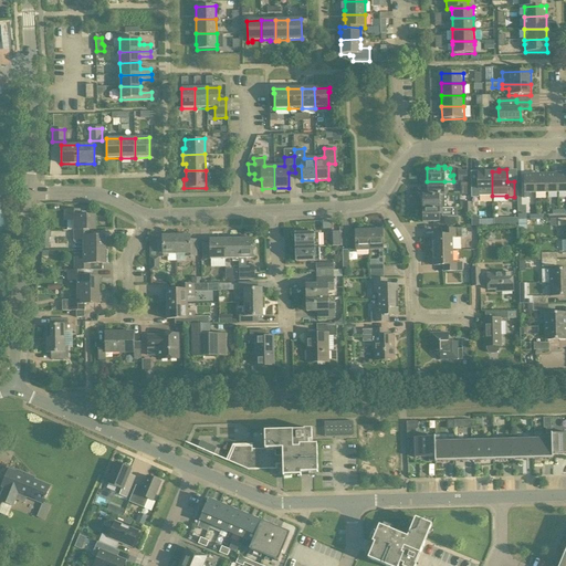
[(460,181),(467,181),(467,170),(458,171),(458,181),(460,181)]
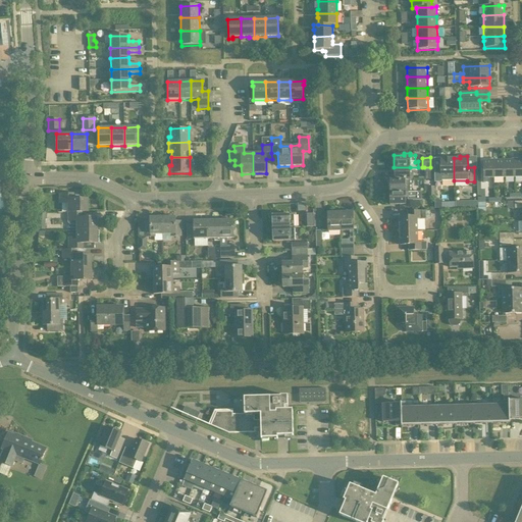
[(454,180),(454,158),(448,159),(448,157),(440,157),(440,168),(433,168),(434,183),(441,183),(441,181),(454,180)]
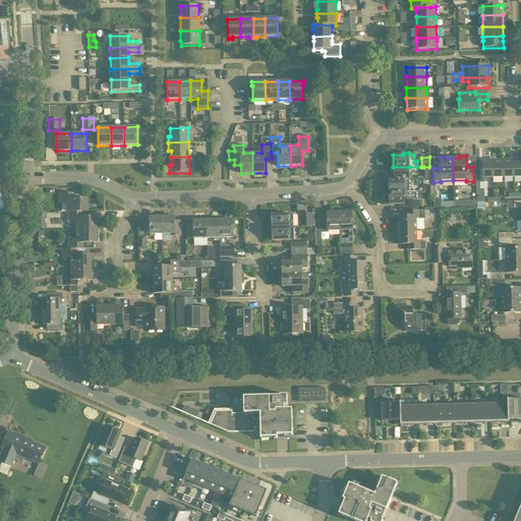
[(493,160),(481,160),(481,178),(494,178),(493,160)]
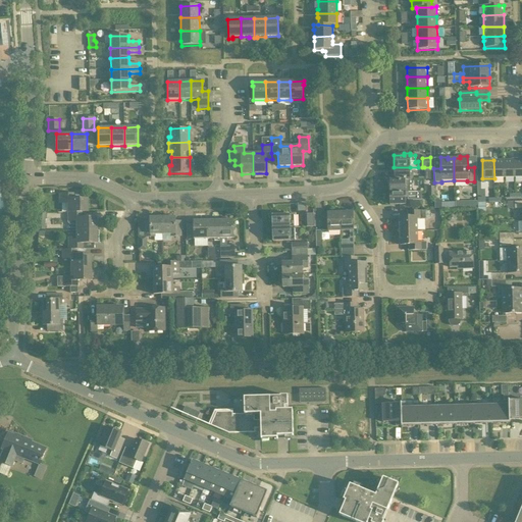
[(504,160),(493,160),(494,178),(505,178),(504,160)]
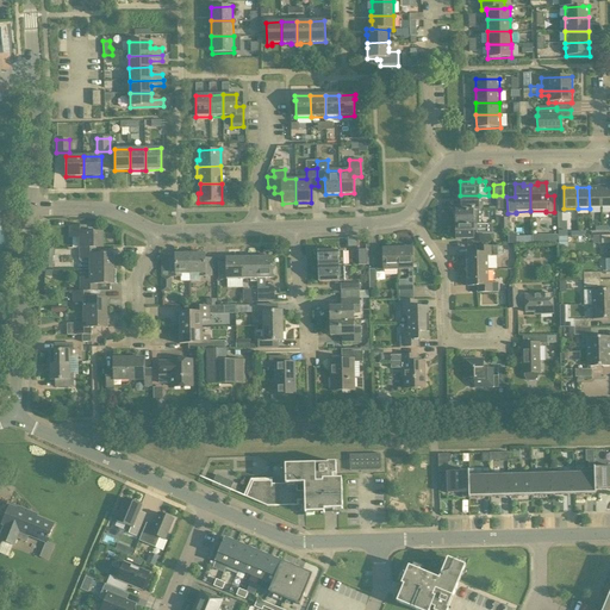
[(590,209),(602,207),(602,187),(589,187),(590,209)]
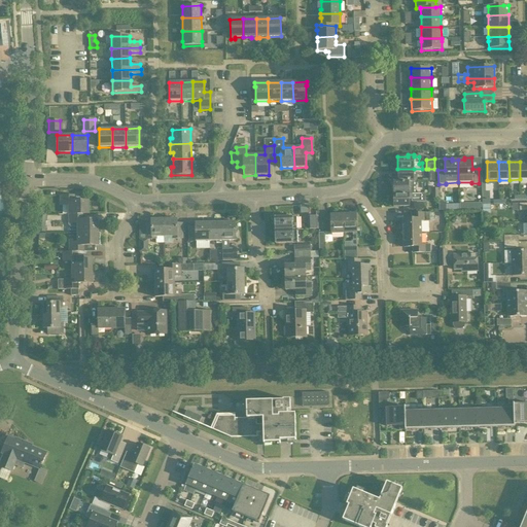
[(397,169),(397,181),(409,181),(417,181),(417,176),(414,176),(414,169),(397,169)]
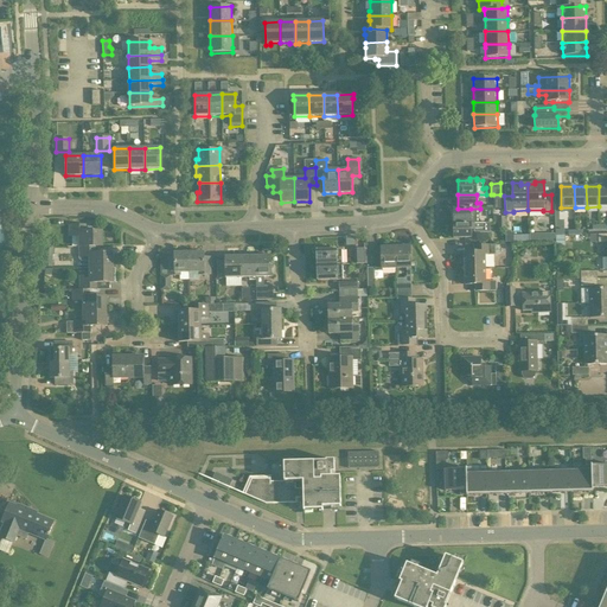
[(471,209),(458,209),(452,209),(452,224),(471,223),(475,223),(475,216),(471,216),(471,209)]
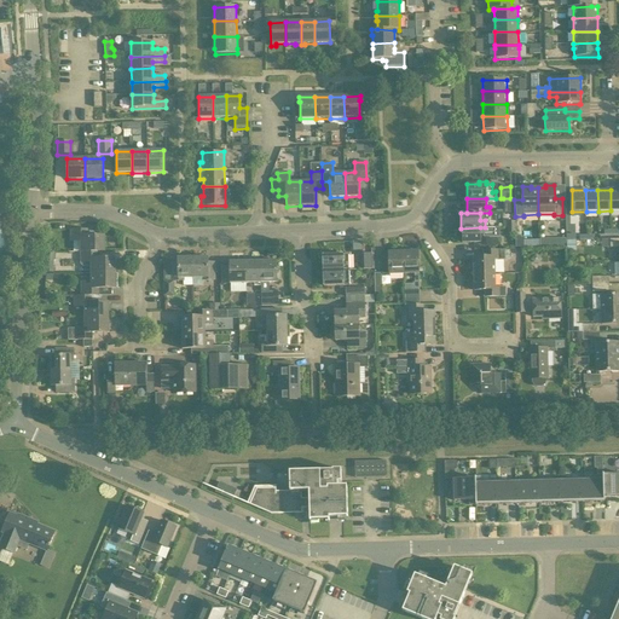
[(480,227),(461,229),(462,243),(480,243),(480,235),(492,235),(491,227),(485,227),(480,227)]
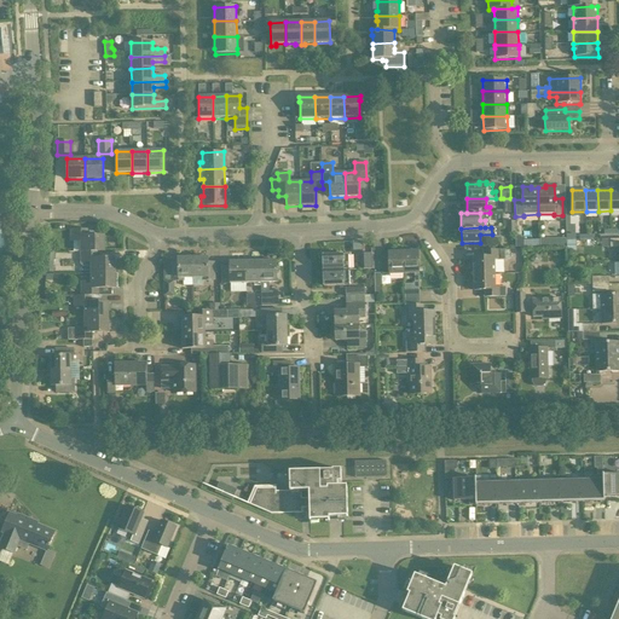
[(80,253),(98,253),(105,252),(104,237),(88,237),(87,230),(70,230),(70,241),(80,241),(80,253)]
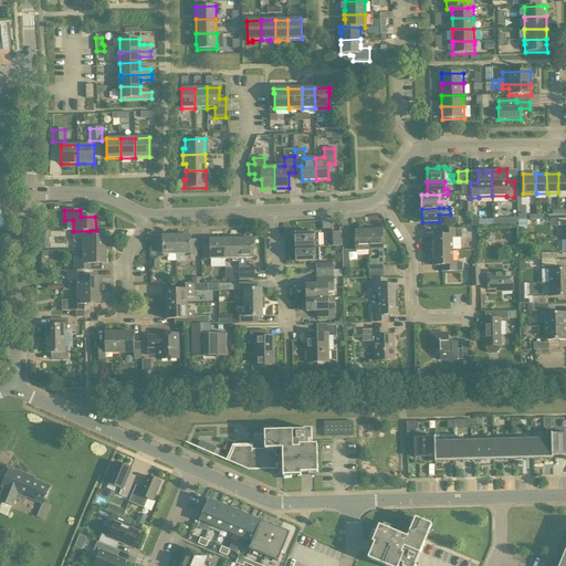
[(517,219),(494,219),(494,228),(517,227),(517,219)]
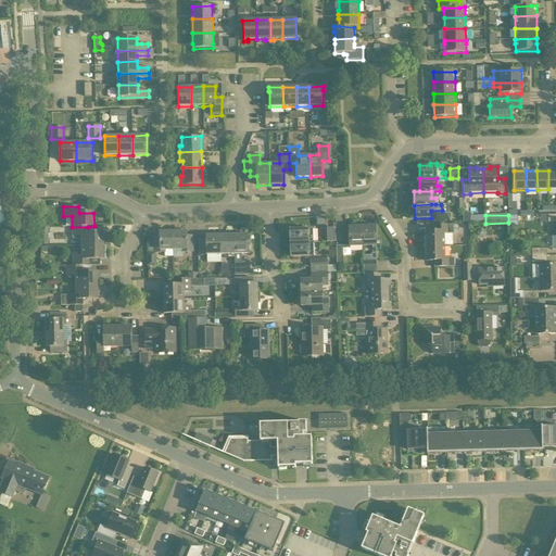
[(425,231),(425,247),(444,245),(443,234),(453,234),(453,225),(438,225),(438,231),(425,231)]
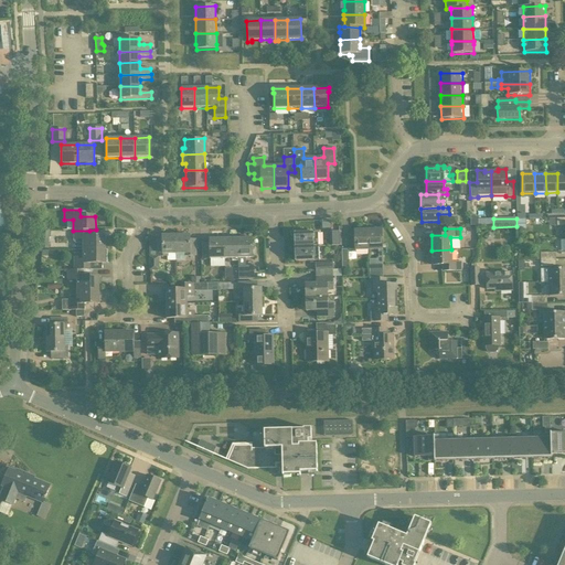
[(354,251),(369,251),(368,230),(354,230),(354,251)]
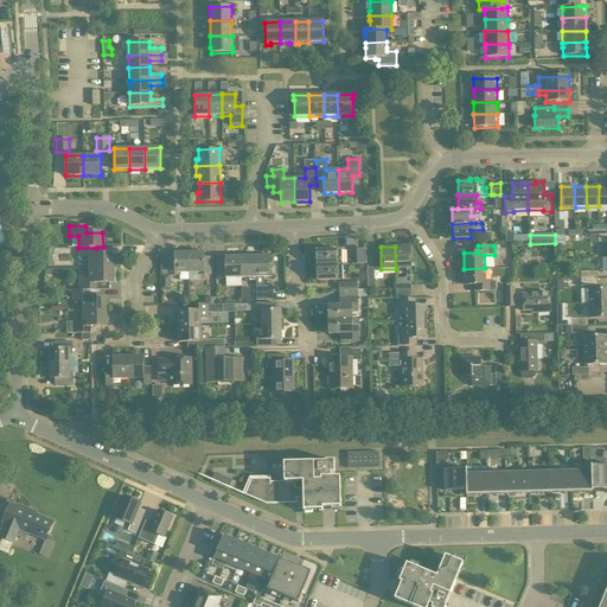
[(397,298),(411,298),(410,276),(409,247),(395,247),(396,269),(406,269),(407,279),(397,279),(397,298)]
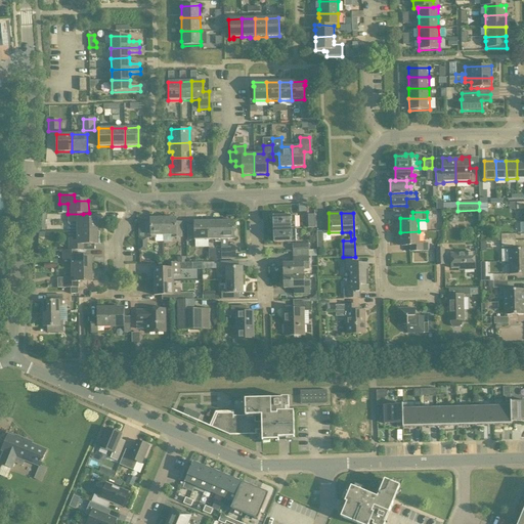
[(77,222),(77,232),(97,231),(97,219),(83,219),(83,214),(68,214),(69,223),(77,222)]
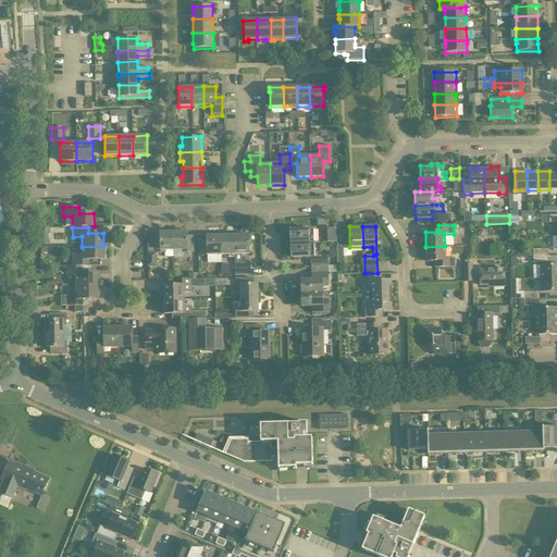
[(289,230),(291,244),(313,243),(313,229),(289,230)]
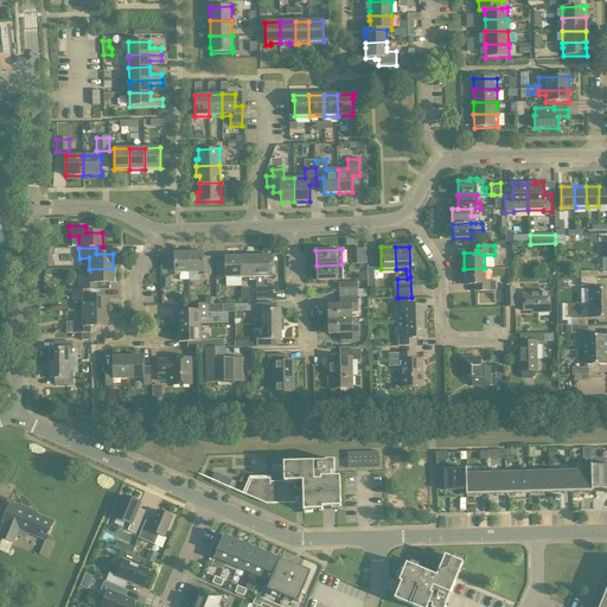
[(366,249),(353,250),(355,264),(366,264),(366,249)]
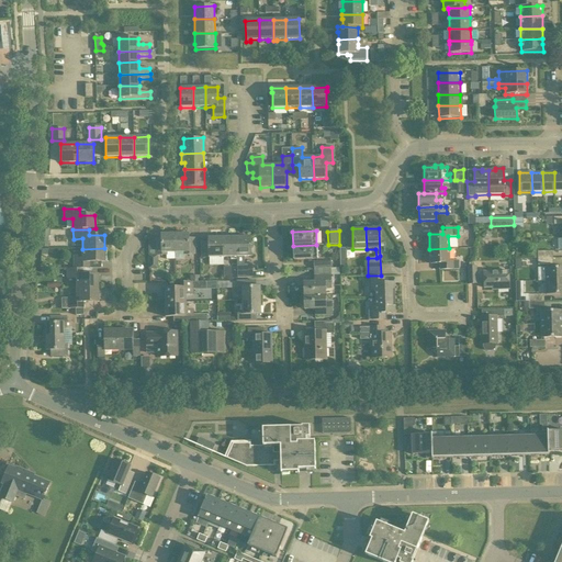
[(175,234),(175,232),(169,232),(169,234),(160,235),(161,239),(155,239),(155,240),(148,240),(148,255),(148,269),(158,269),(158,256),(167,256),(167,253),(175,253),(175,234)]
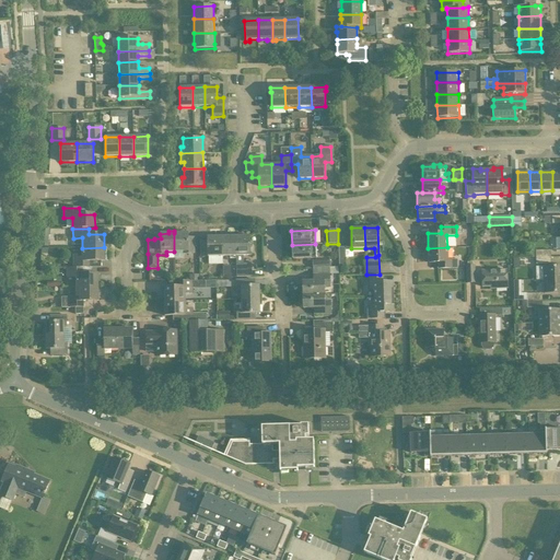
[(188,233),(174,233),(174,252),(183,252),(183,254),(195,254),(194,237),(188,237),(188,233)]
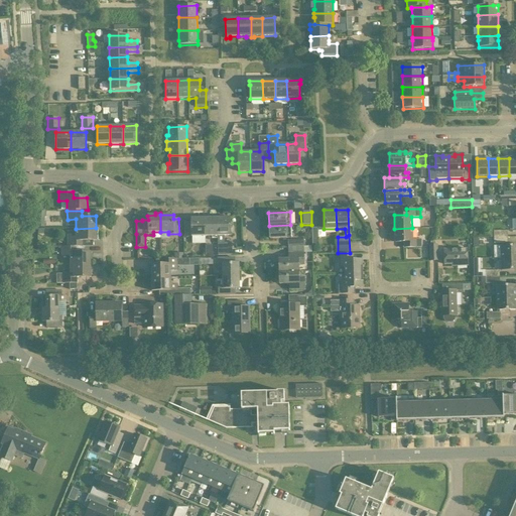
[(191,237),(205,236),(204,218),(190,218),(190,222),(183,222),(183,237),(191,237)]
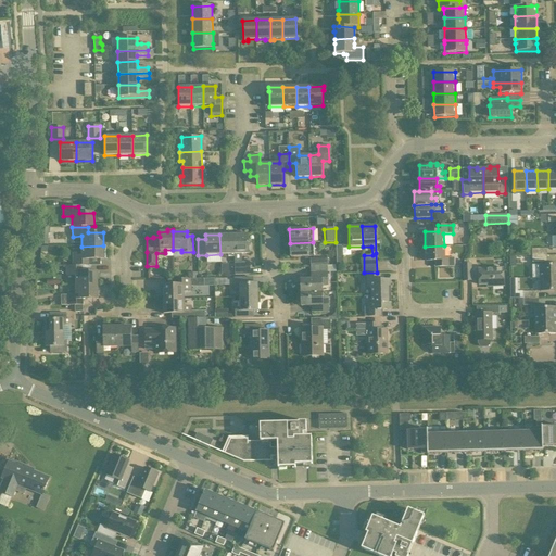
[(234,235),(219,235),(220,254),(234,254),(234,235)]
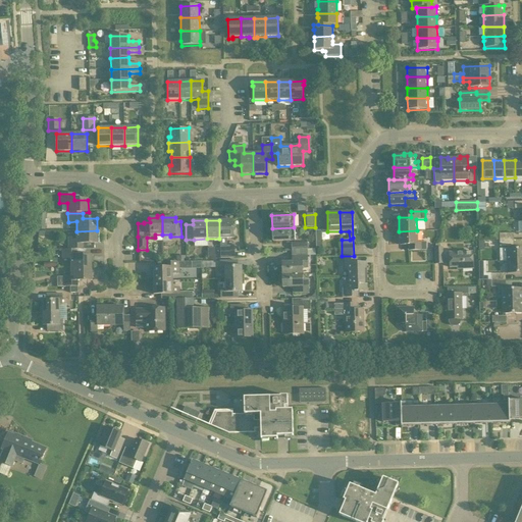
[(232,220),(219,220),(219,239),(220,239),(220,251),(220,258),(235,258),(235,251),(235,246),(227,246),(227,239),(233,239),(232,220)]
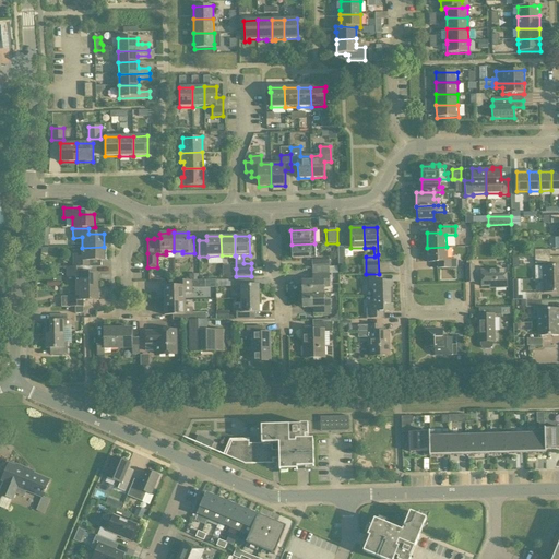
[(316,258),(314,244),(292,245),(292,259),(316,258)]
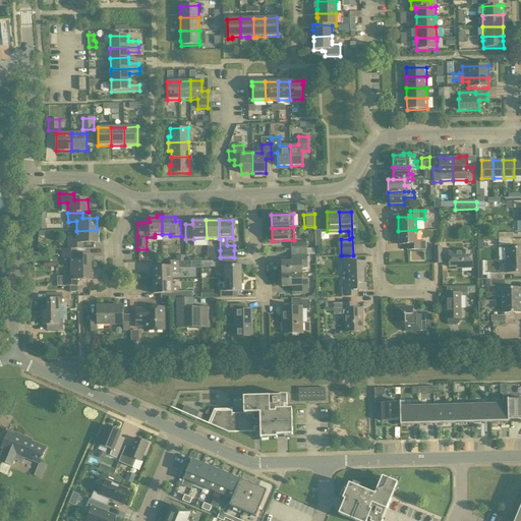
[(97,230),(76,231),(76,237),(68,237),(68,249),(76,249),(82,249),(82,243),(97,243),(97,230)]
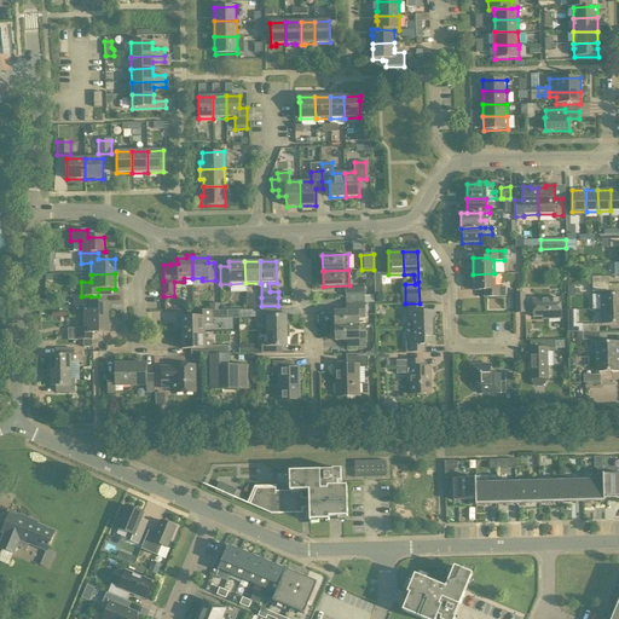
[(495,288),(495,273),(473,275),(474,290),(489,290),(489,298),(505,298),(505,287),(495,288)]
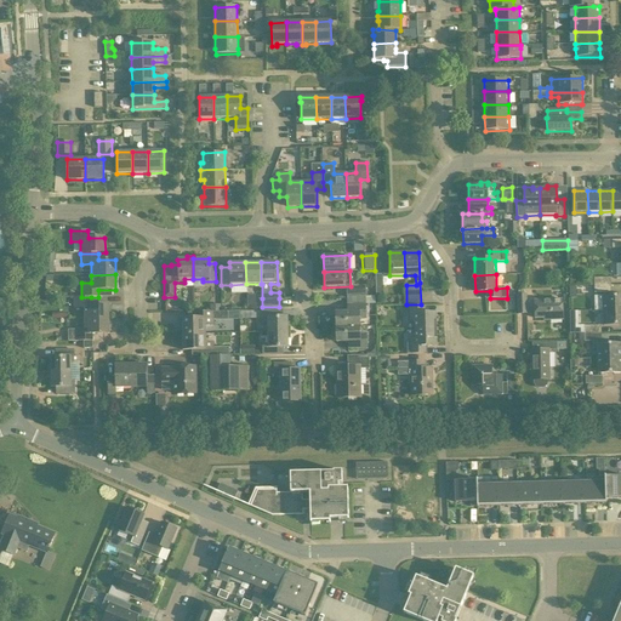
[(527,294),(524,294),(524,291),(518,291),(518,295),(516,295),(517,314),(527,314),(527,294)]
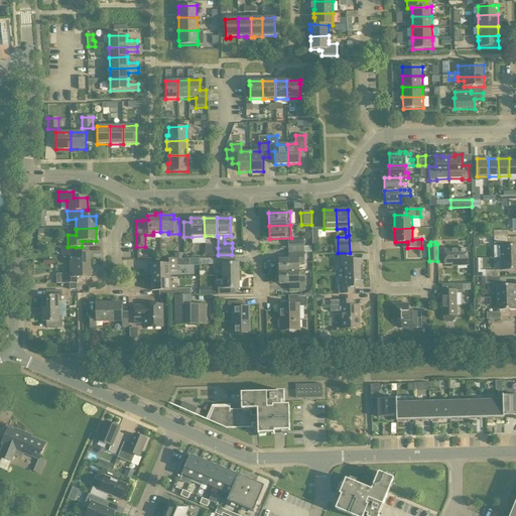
[(515,245),(500,246),(494,246),(494,258),(496,258),(501,258),(515,257),(515,245)]
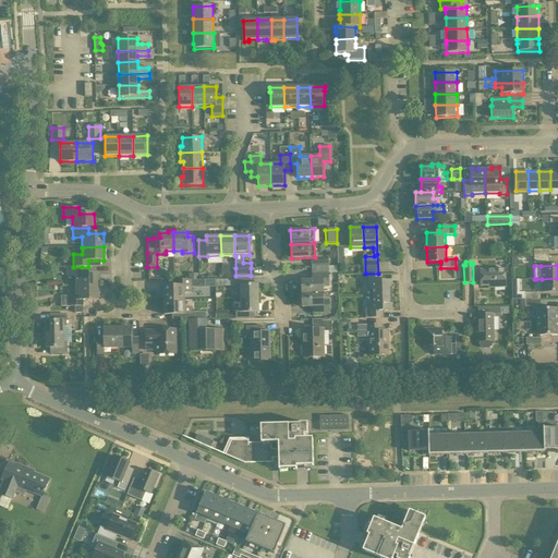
[(75,277),(76,287),(98,287),(97,273),(82,274),(82,267),(73,267),(67,267),(67,277),(75,277)]
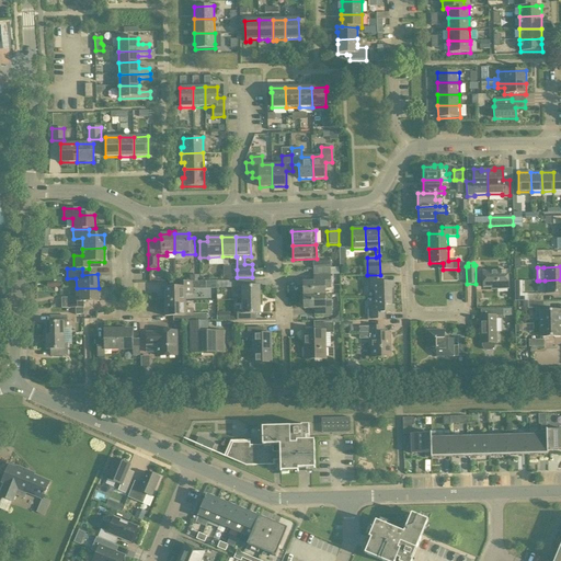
[(222,268),(222,281),(222,282),(229,282),(231,282),(231,275),(229,275),(229,268),(222,268)]
